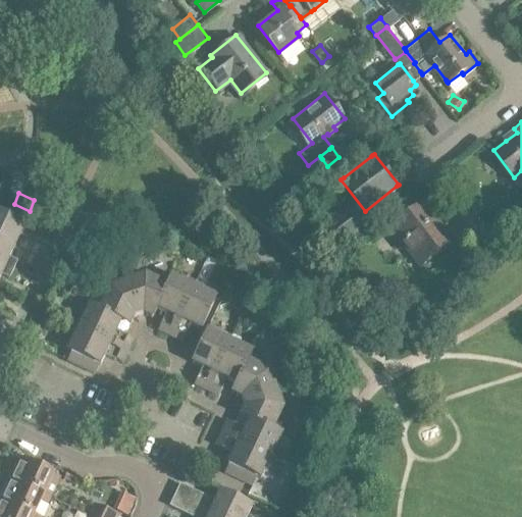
[(452,239),(441,225),(439,226),(432,218),(434,217),(421,200),(387,226),(400,244),(408,238),(414,246),(410,249),(420,262),(452,239)]
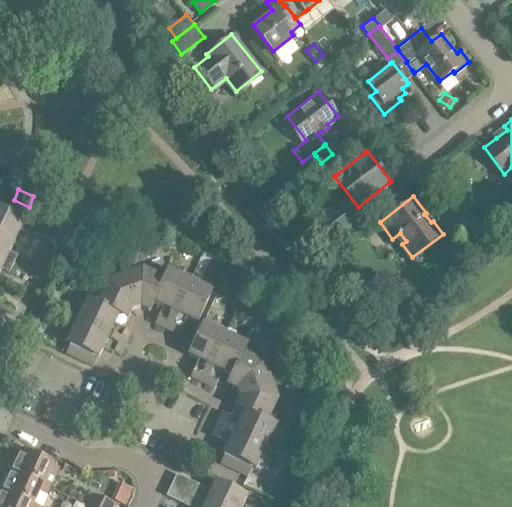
[(439,210),(456,232),(461,237),(475,226),(454,199),(439,210)]
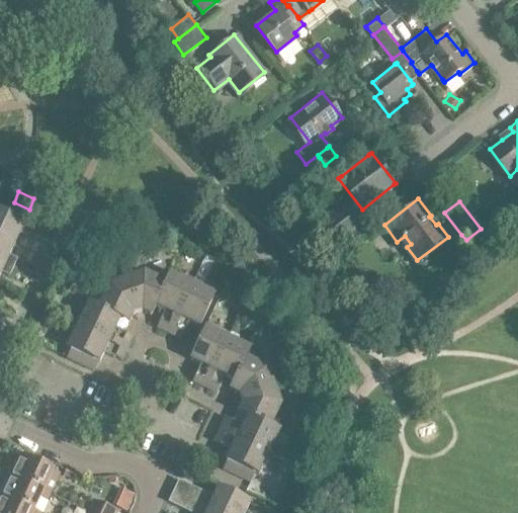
[(346,202),(316,226),(314,227),(332,250),(363,225),(346,202)]
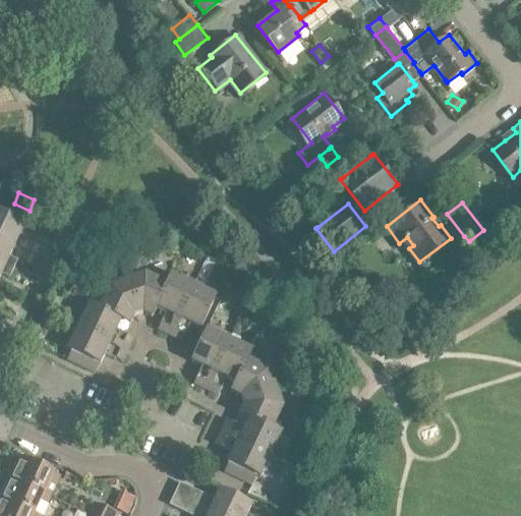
[(0,210),(0,234),(14,241),(19,231),(27,235),(32,226),(0,210)]
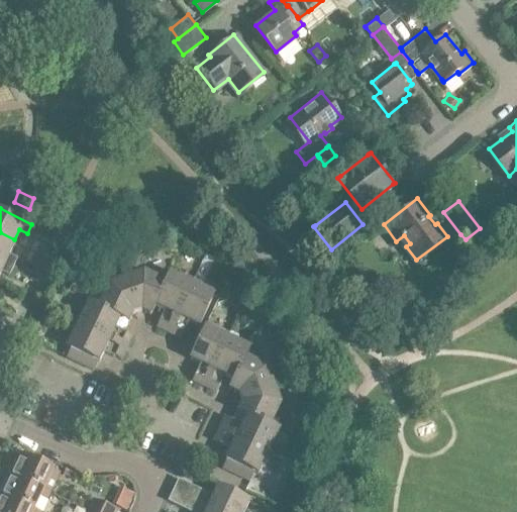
[(0,232),(0,257),(13,264),(17,254),(8,250),(14,239),(0,232)]
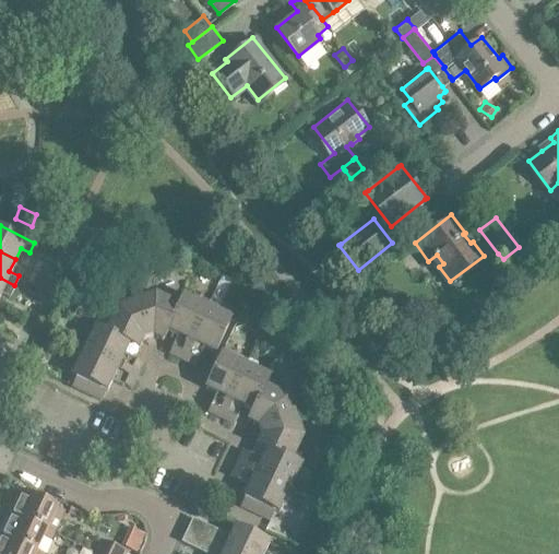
[(14,285),(0,278),(0,291),(10,294),(14,285)]
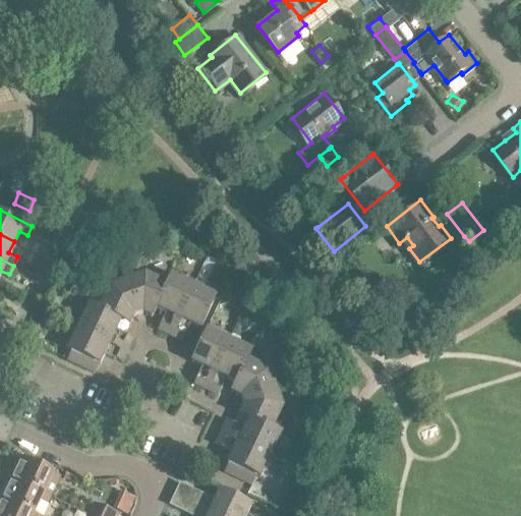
[(66,346),(70,348),(66,357),(94,370),(98,361),(99,361),(104,352),(121,360),(133,335),(116,327),(120,318),(128,322),(133,313),(140,309),(151,313),(155,304),(164,309),(156,327),(180,339),(188,321),(198,326),(215,293),(170,272),(165,281),(142,270),(107,284),(96,306),(88,302),(66,346)]
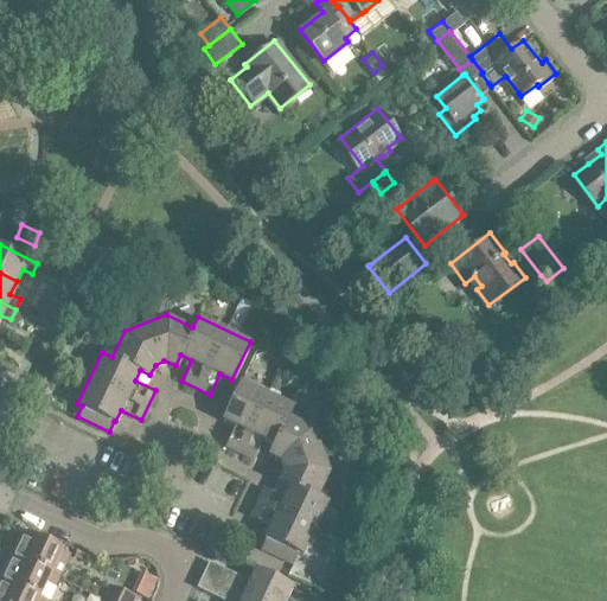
[(259,384),(256,389),(240,381),(222,417),(235,423),(224,443),(253,456),(263,436),(274,441),(268,453),(279,458),(282,467),(278,478),(288,484),(283,494),(262,485),(249,512),(270,523),(264,535),(266,535),(261,547),(292,561),(296,550),(301,552),(310,537),(319,517),(326,500),(323,499),(315,496),(320,485),(327,470),(312,428),(298,421),(287,416),(291,409),(292,406),(276,398),(279,394),(259,384)]
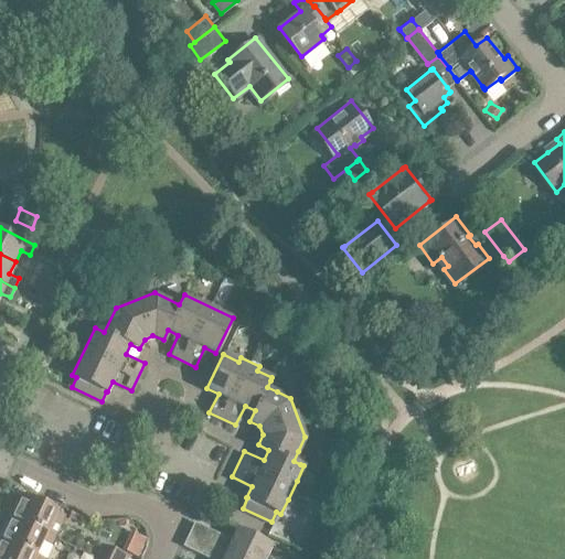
[(20,390),(24,400),(42,390),(36,382),(20,390)]
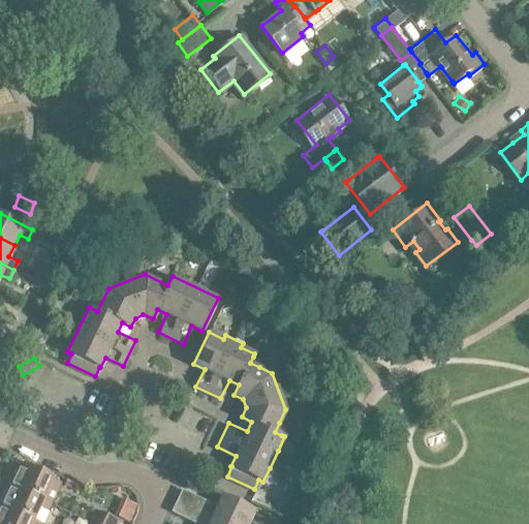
[(60,481),(53,478),(20,461),(16,469),(12,470),(13,473),(10,481),(43,498),(51,501),(56,488),(60,481)]
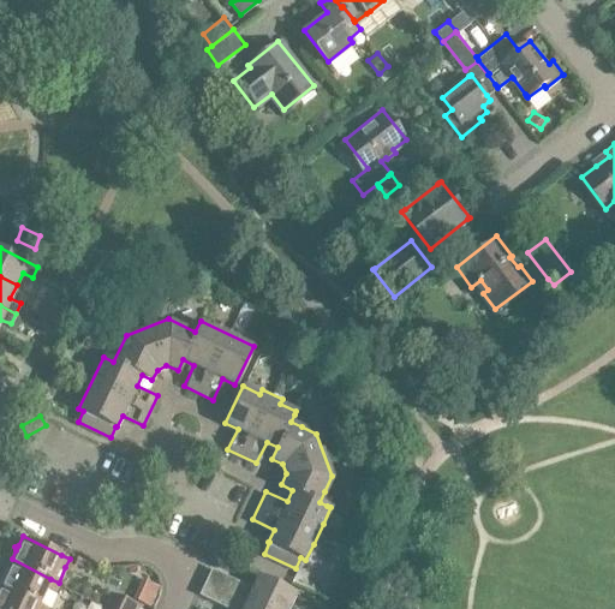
[(5,573),(0,583),(40,602),(47,586),(54,590),(59,583),(51,579),(12,559),(7,568),(4,569),(5,573)]
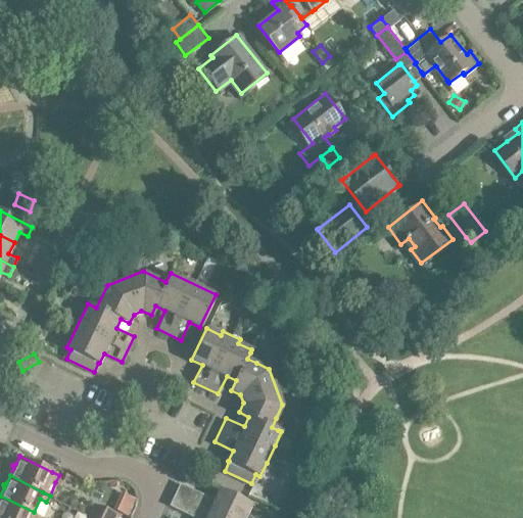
[(85,513),(91,492),(68,486),(63,507),(85,513)]
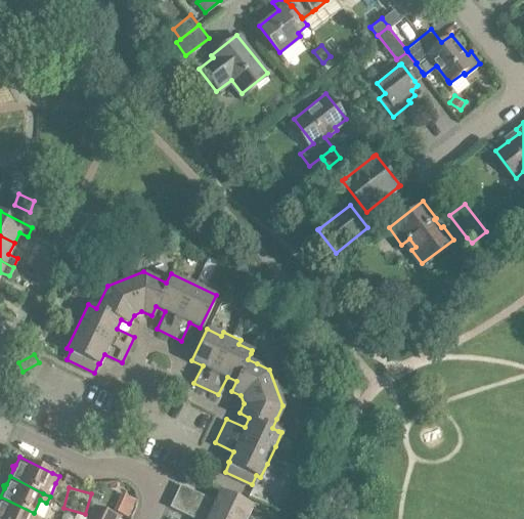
[(107,506),(123,510),(127,493),(112,489),(107,506)]
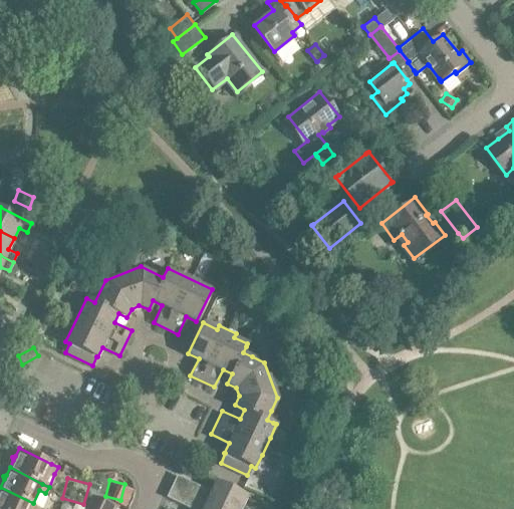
[(205,488),(195,483),(190,493),(223,508),(240,508),(246,496),(215,481),(210,492),(205,489),(205,488)]
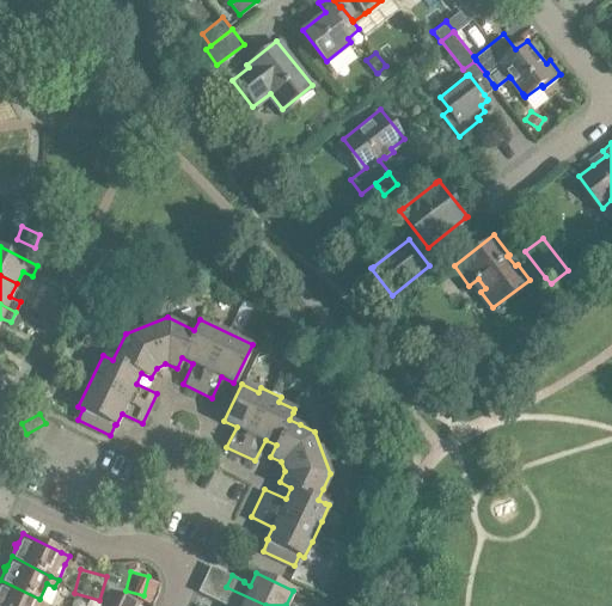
[(0,605),(44,605),(47,603),(40,599),(0,580),(0,605)]
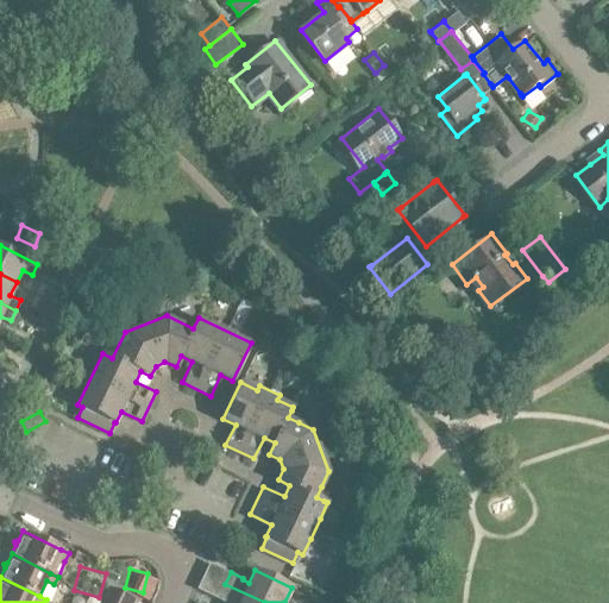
[(110,584),(104,598),(113,602),(135,602),(138,597),(110,584)]
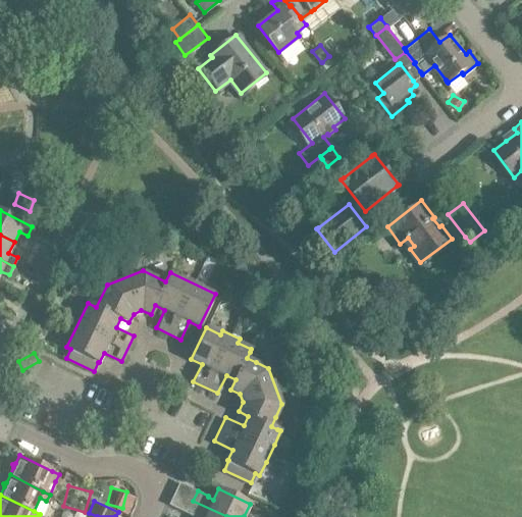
[(226,516),(193,501),(188,513),(196,516),(199,516),(226,516)]
